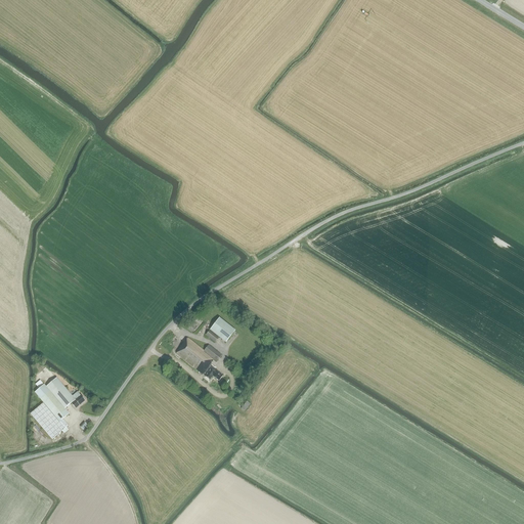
[(210,331),(226,343),(235,331),(219,318),(210,331)]
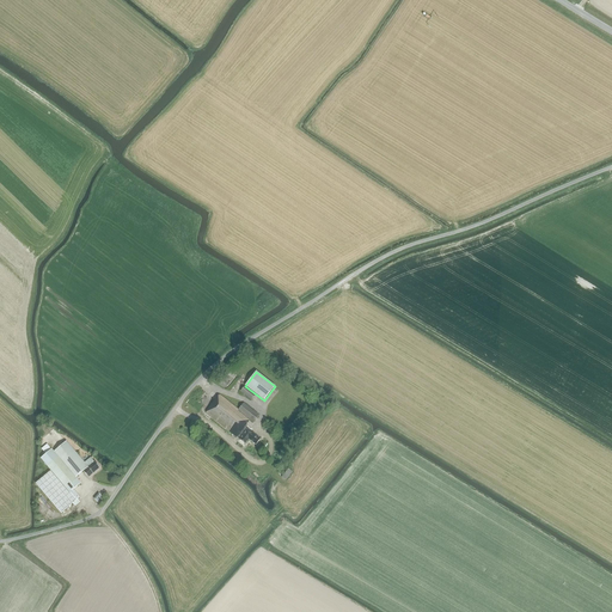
[(251,401),(255,395),(245,387),(240,392),(251,401)]
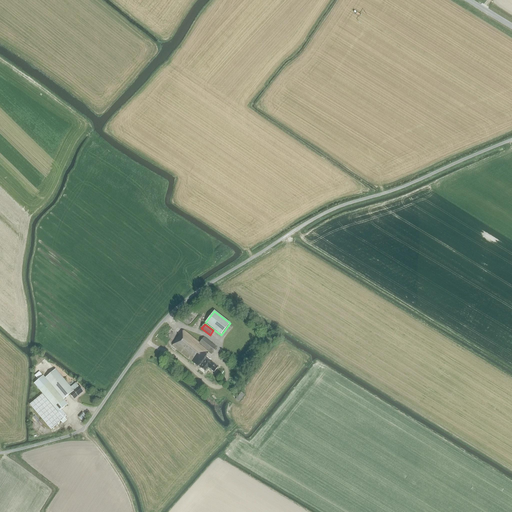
[(214,373),(218,368),(207,359),(207,360),(204,358),(206,356),(206,355),(208,351),(212,354),(216,348),(204,337),(199,343),(183,331),(172,346),(198,366),(201,367),(200,368),(205,372),(208,368),(214,373)]
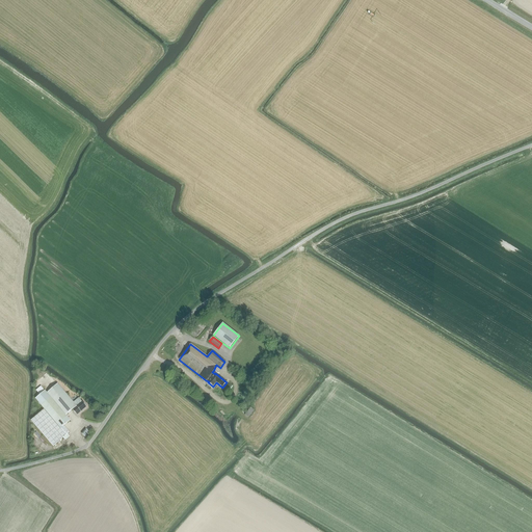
[(40,395),(35,399),(46,410),(32,423),(52,446),(62,437),(64,441),(69,436),(67,434),(69,432),(63,426),(70,420),(67,417),(65,416),(73,409),(77,415),(86,406),(79,398),(74,402),(57,383),(47,393),(45,391),(41,387),(35,391),(40,395)]
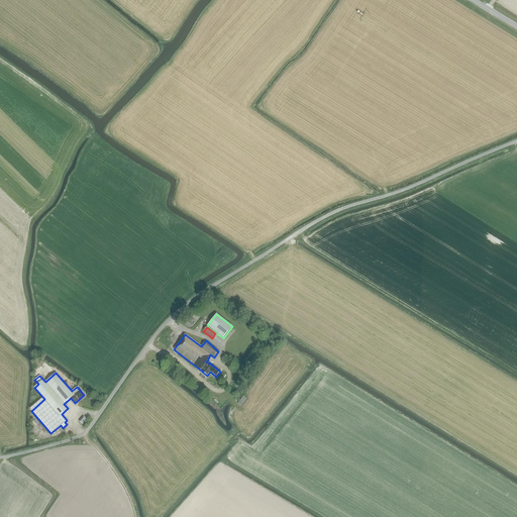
[(241,406),(246,399),(243,396),(237,403),(241,406)]
